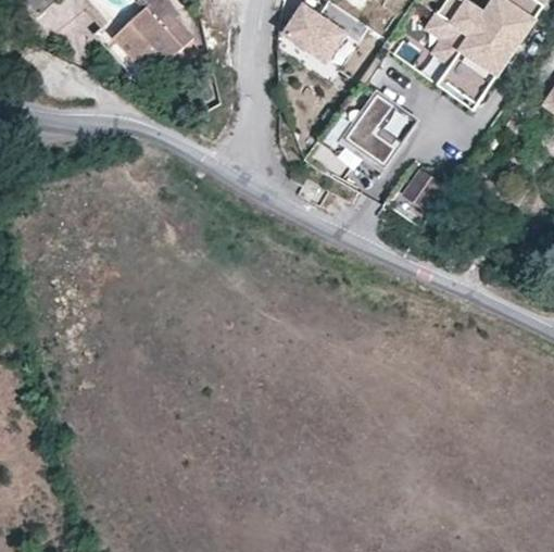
[(22,0),(29,10),(41,0),(22,0)]
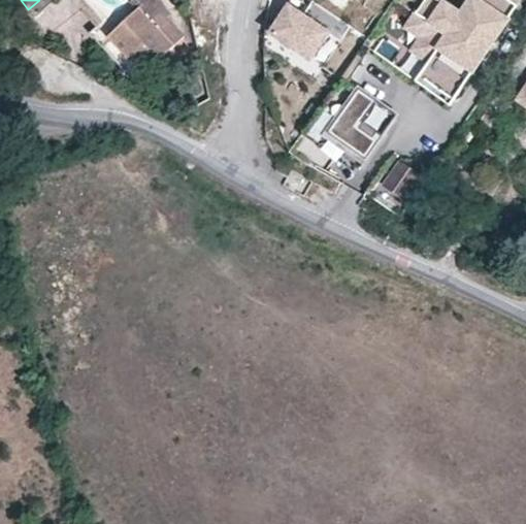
[(144,0),(138,5),(108,34),(132,60),(122,70),(146,85),(168,63),(161,55),(184,33),(167,15),(173,10),(163,0),(155,0),(154,1),(153,0),(144,0)]
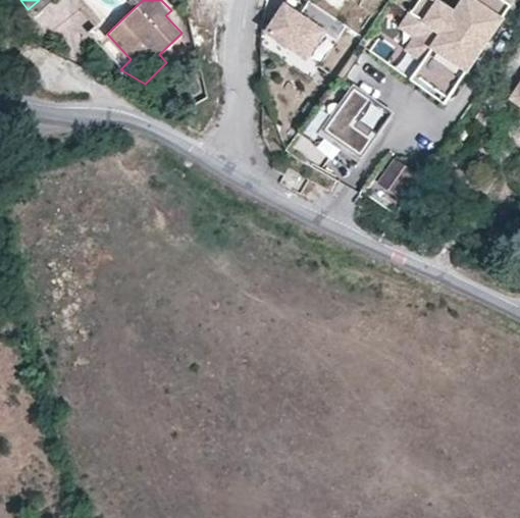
[(333,40),(344,23),(308,0),(305,0),(296,14),(282,5),(265,32),(304,57),(321,32),(333,40)]
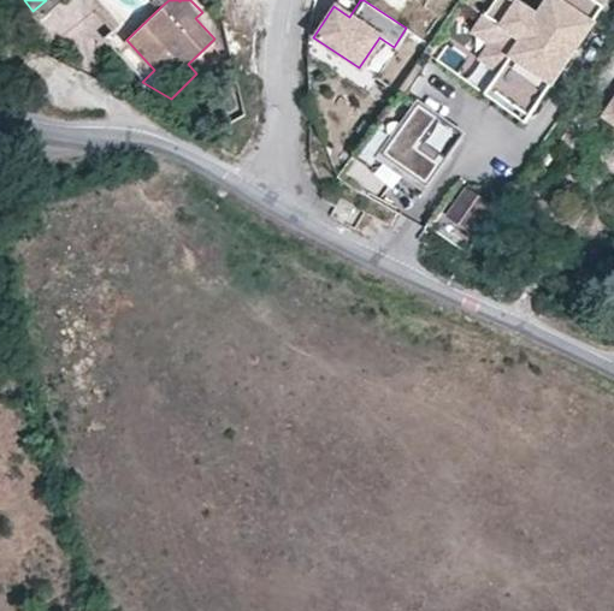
[(497,67),(533,16),(511,0),(489,0),(471,27),(488,39),(478,54),(497,67)]
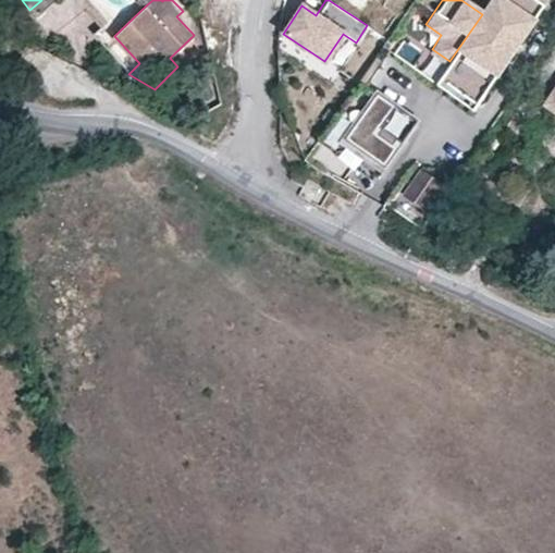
[(491,0),(482,14),(449,61),(488,86),(545,0),(491,0)]
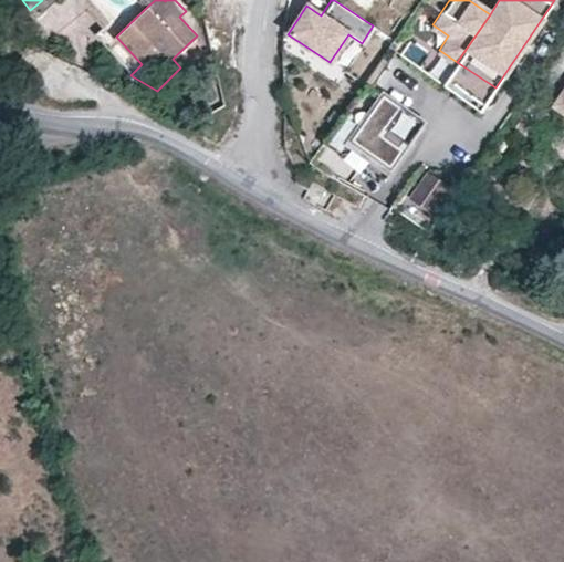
[(481,110),(495,87),(457,62),(442,82),(481,110)]
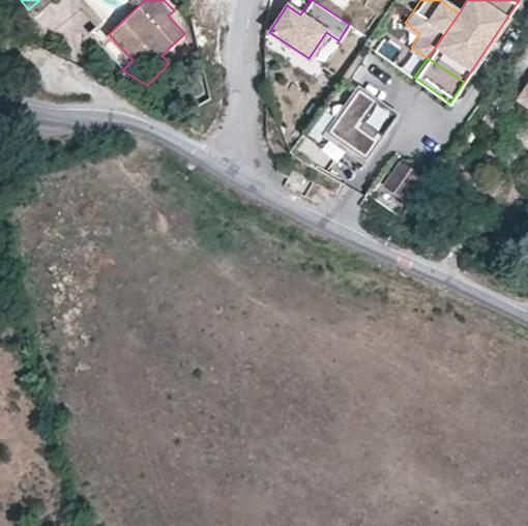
[(527,81),(519,94),(527,99),(527,81)]
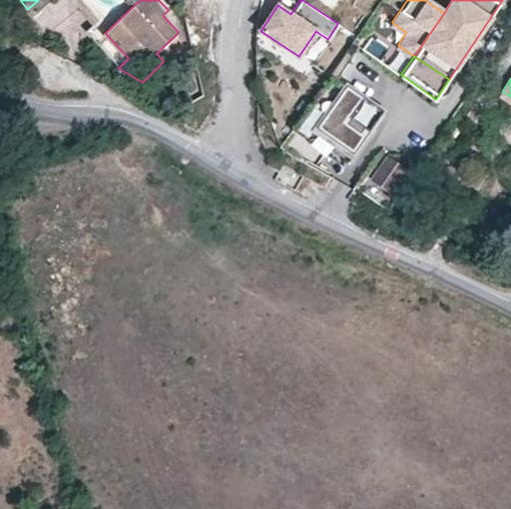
[(353,119),(367,98),(347,84),(333,105),(316,94),(291,131),(309,142),(311,139),(328,150),(342,129),(363,143),(371,133),(353,119)]
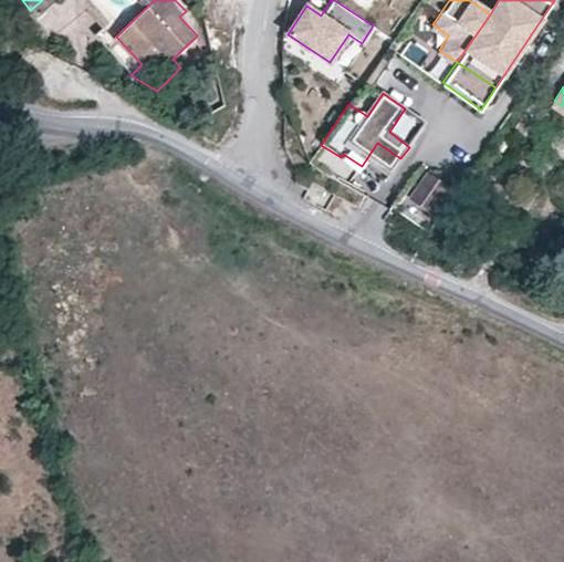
[(409,147),(427,123),(405,108),(389,132),(409,147)]
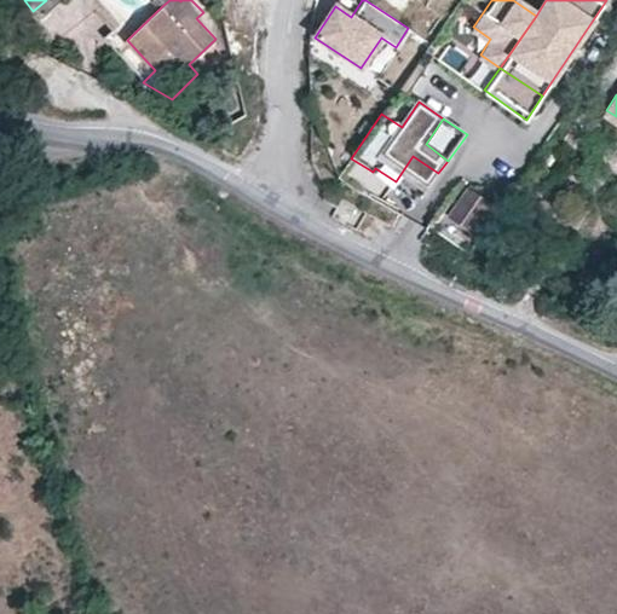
[(416,202),(438,173),(413,156),(396,181),(375,168),(373,172),(416,202)]
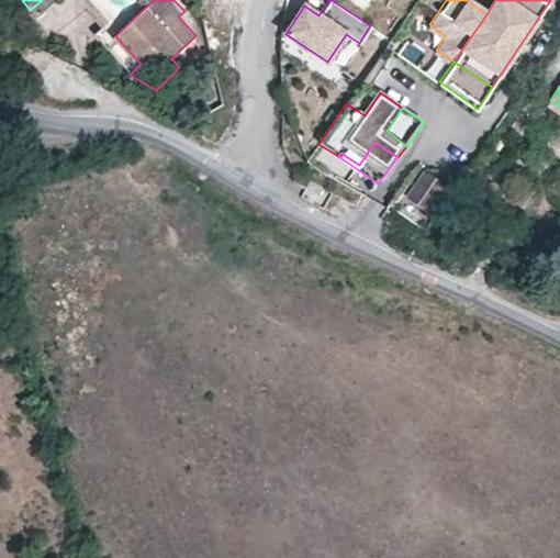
[(430,205),(447,181),(428,169),(412,192),(430,205)]
